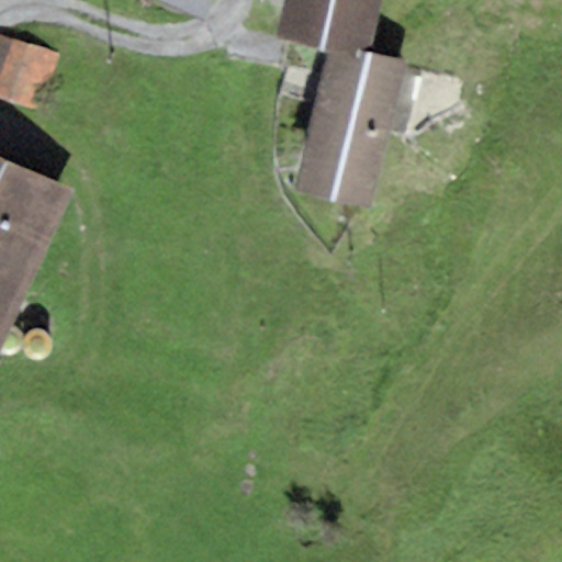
[(378,0),(281,0),(273,37),(329,51),(332,40),(367,48),(378,0)]
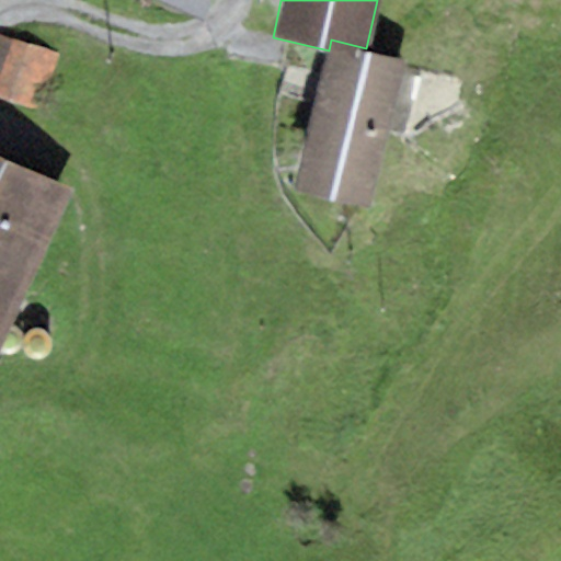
[(0,35),(0,94),(44,109),(60,54),(0,35)]
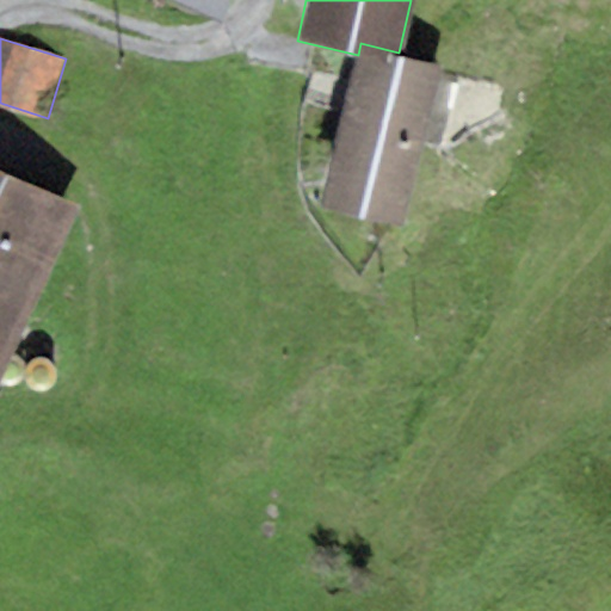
[(319,204),(400,224),(442,63),(399,53),(360,43),(358,55),(319,204)]
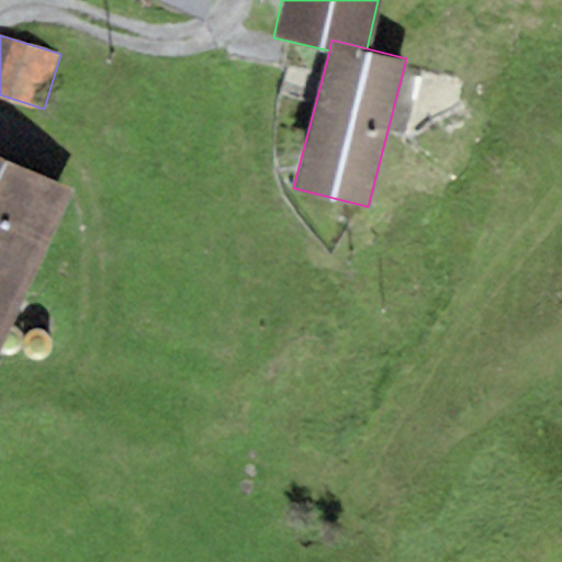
[(0,349),(72,187),(0,154),(0,349)]
